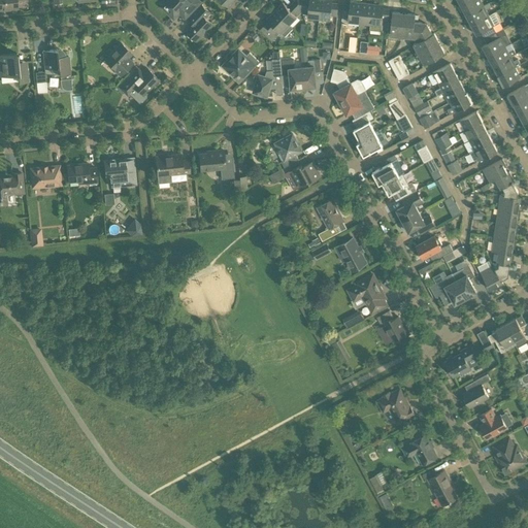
[(0,0),(0,8),(17,7),(15,0),(0,0)]
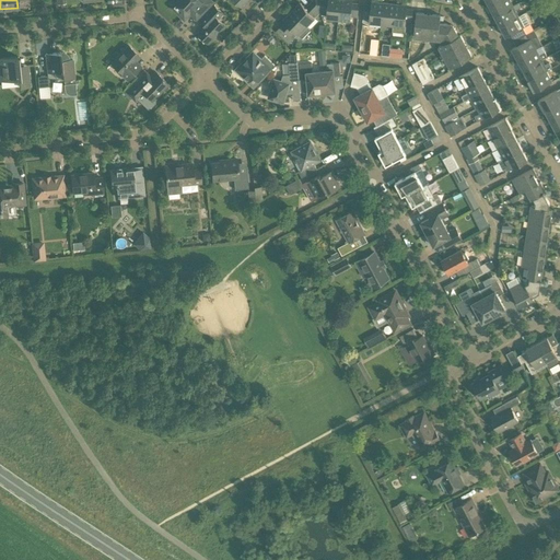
[(174,0),(174,1),(178,6),(174,10),(184,21),(193,12),(198,16),(212,2),(209,0),(174,0)]
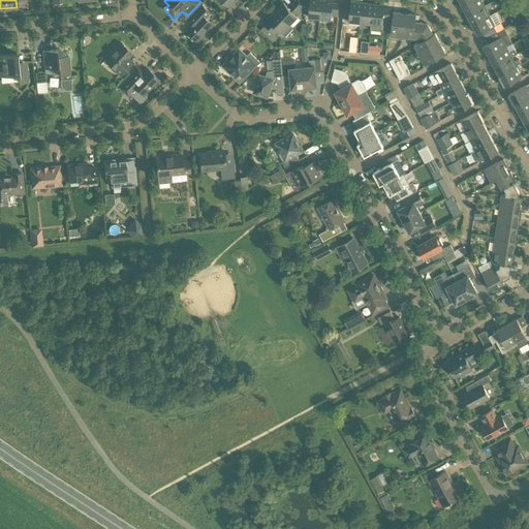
[(289,24),(302,11),(297,0),(296,0),(288,7),(283,3),(275,11),(289,25),(289,24)]
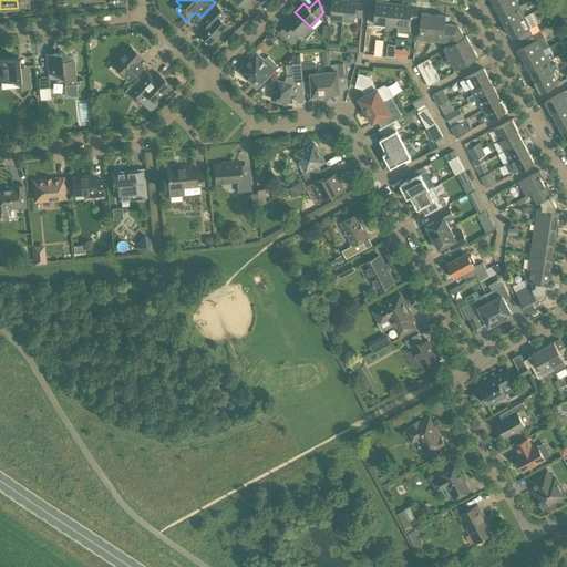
[(342,20),(343,0),(318,0),(323,12),(330,13),(330,18),(342,20)]
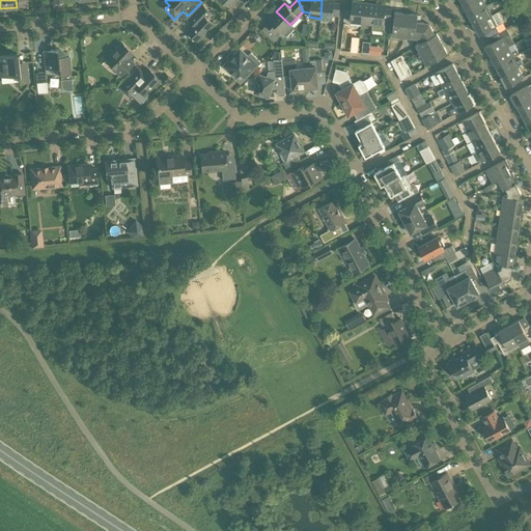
[(322,0),(320,19),(332,20),(332,16),(338,17),(340,4),(334,3),(334,0),(322,0)]
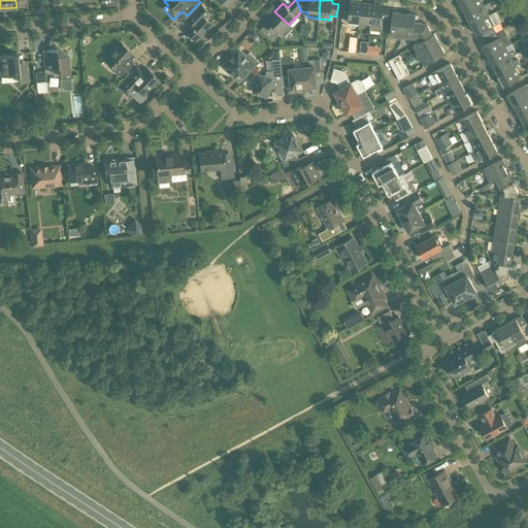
[(466,14),(483,5),(480,0),(469,0),(460,5),(466,14)]
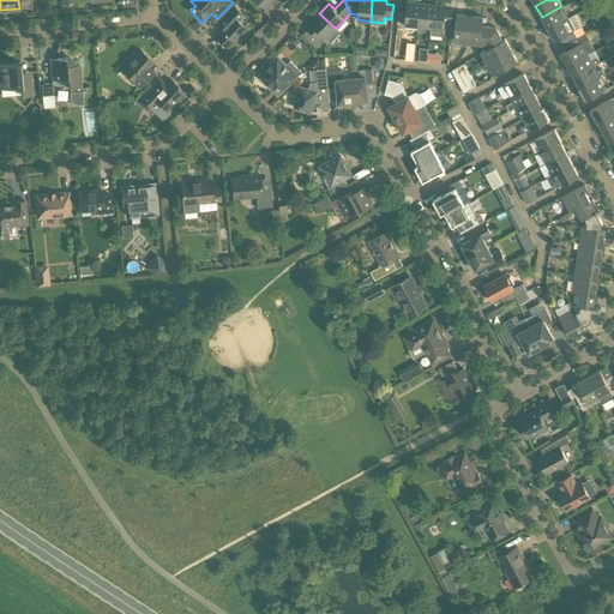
[(417,26),(420,4),(407,2),(407,6),(399,5),(397,19),(398,19),(397,24),(404,24),(417,26)]
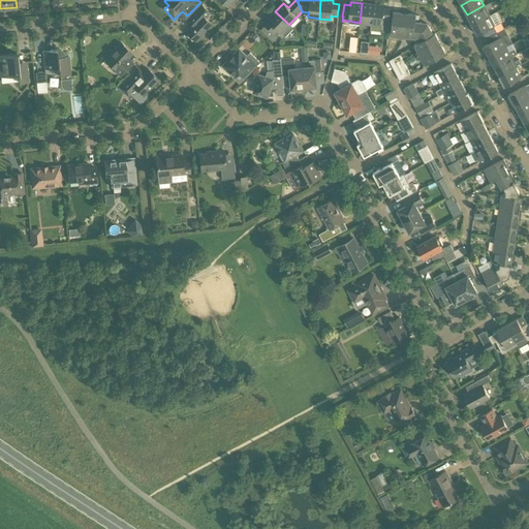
[(371,24),(373,4),(362,3),(360,23),(371,24)]
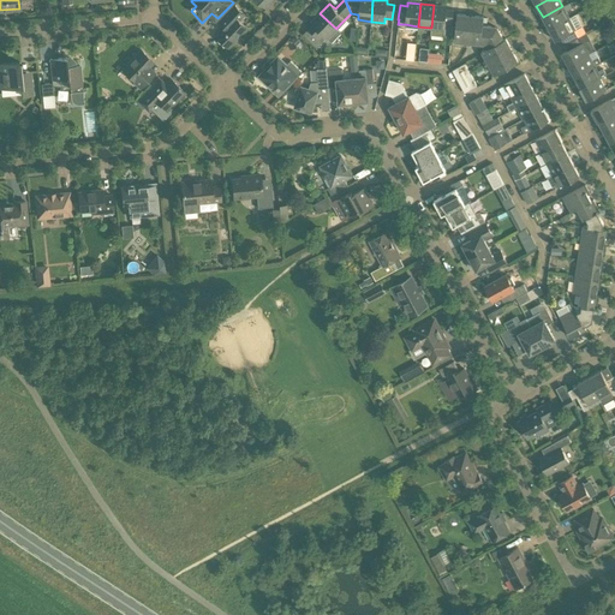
[(562,6),(543,17),(549,29),(568,18),(566,12),(572,9),(569,4),(562,6)]
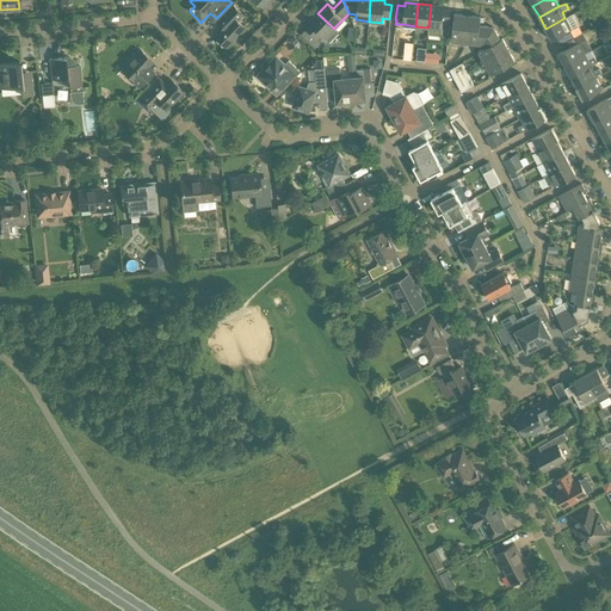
[(431,5),(429,28),(442,29),(442,24),(449,25),(450,11),(443,10),(444,6),(431,5)]
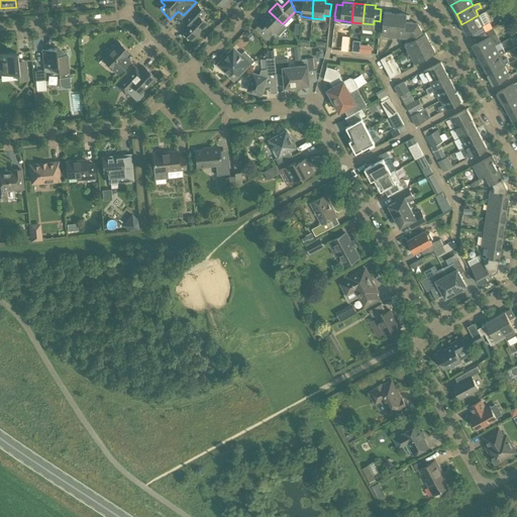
[(205,13),(197,5),(183,19),(188,24),(182,30),(192,40),(207,24),(201,17),(205,13)]
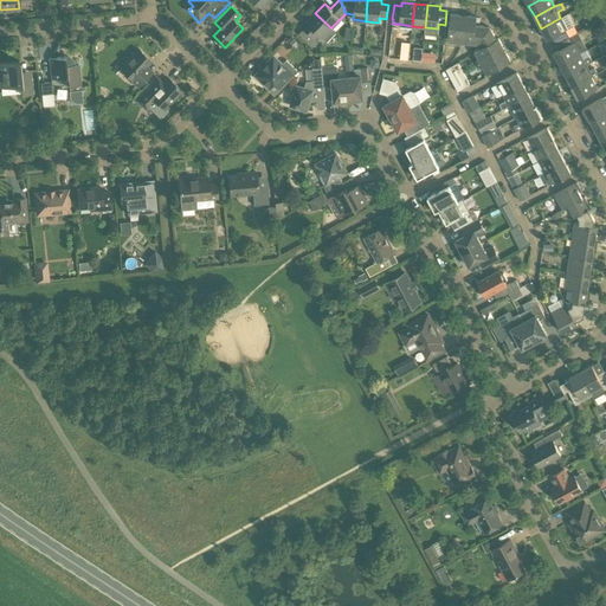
[(336,32),(331,27),(331,28),(315,13),(307,23),(309,25),(304,30),(314,39),(318,34),(322,38),(323,37),(328,42),(336,32)]
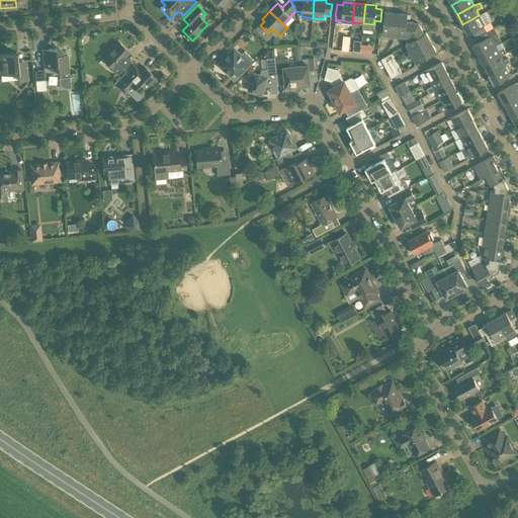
[(394,36),(396,13),(384,12),(382,34),(394,36)]
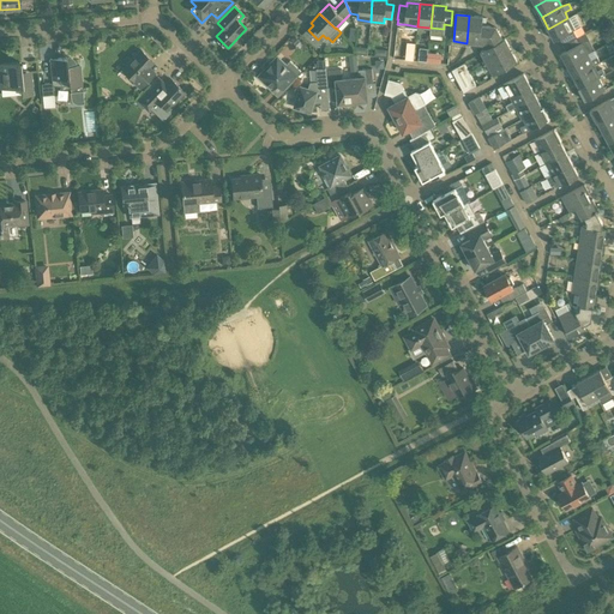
[(480,44),(482,25),(482,17),(469,16),(467,43),(480,44)]
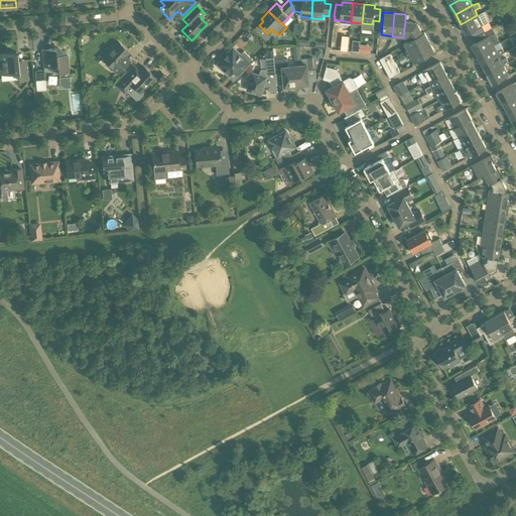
[(473,37),(485,31),(482,25),(483,25),(477,15),(461,24),(466,34),(470,32),(473,37)]
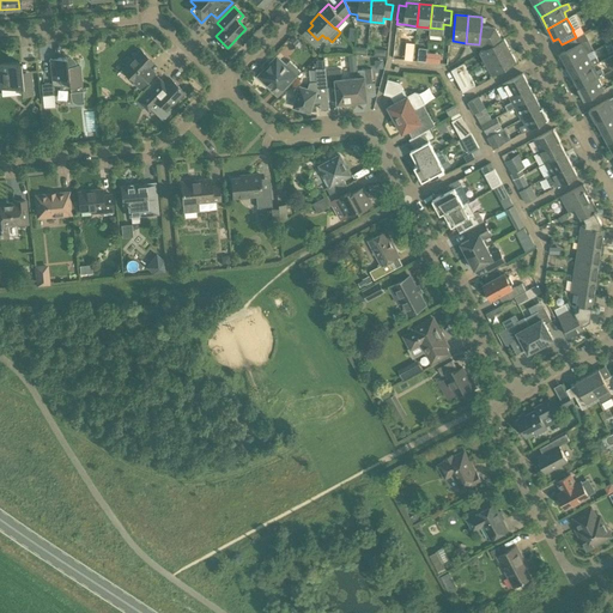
[(483,44),(495,28),(493,26),(481,25),(479,44),(483,44)]
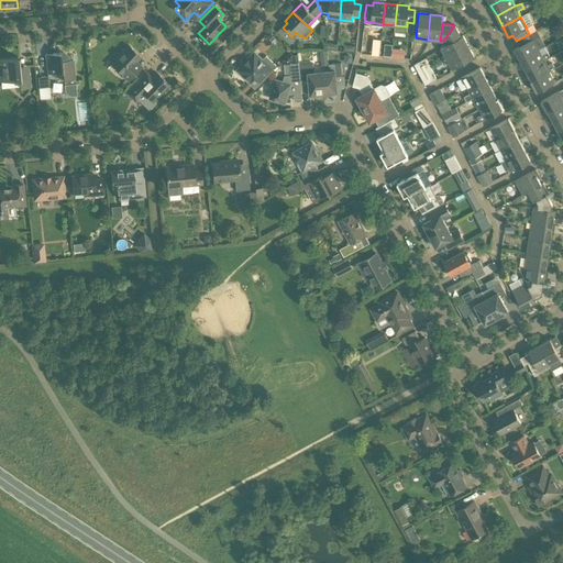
[(445,44),(461,36),(455,26),(454,25),(443,41),(445,44)]
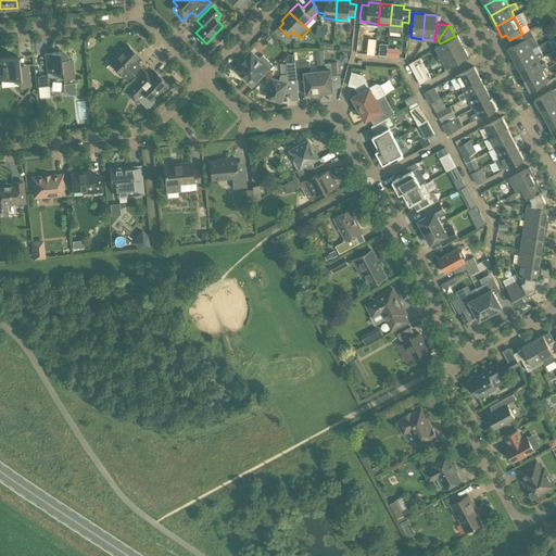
[(514,59),(532,49),(539,46),(530,29),(522,34),(509,40),(512,46),(508,49),(514,59)]
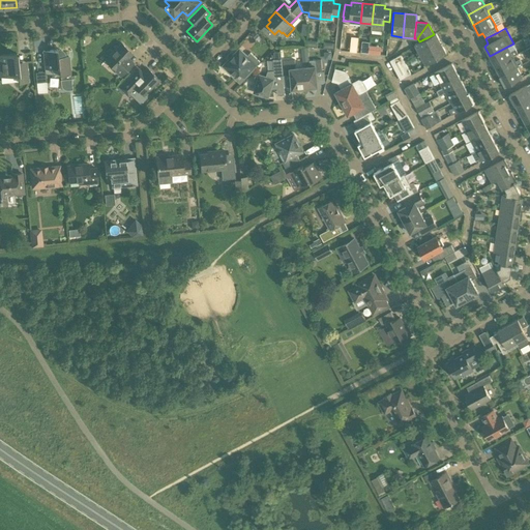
[(420,55),(441,43),(435,33),(434,34),(419,41),(414,45),(420,55)]
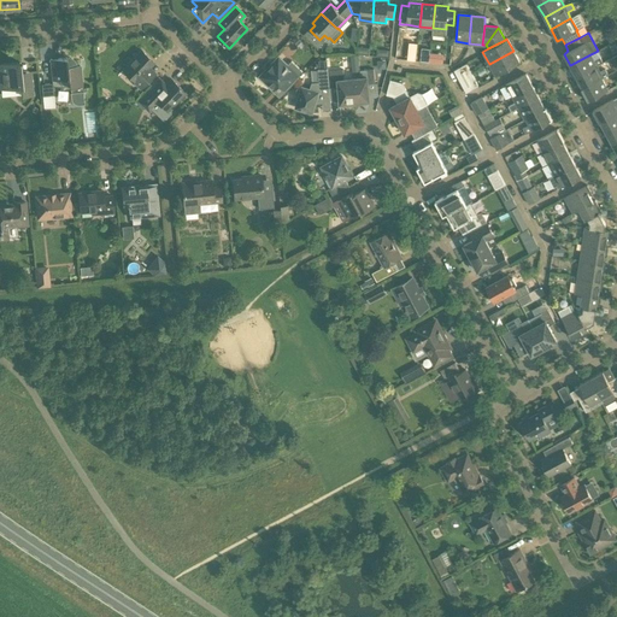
[(140,88),(152,76),(146,70),(153,63),(141,51),(122,70),(134,82),(140,88)]
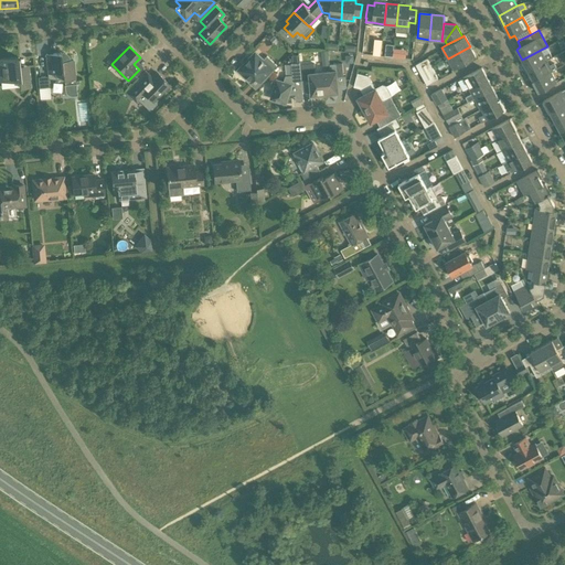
[(470,46),(448,59),(454,68),(476,57),(470,46)]
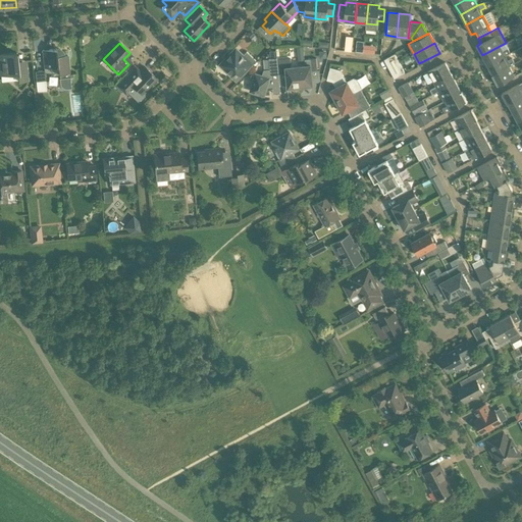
[(487,65),(505,56),(510,53),(508,48),(502,51),(500,46),(482,55),(487,65)]
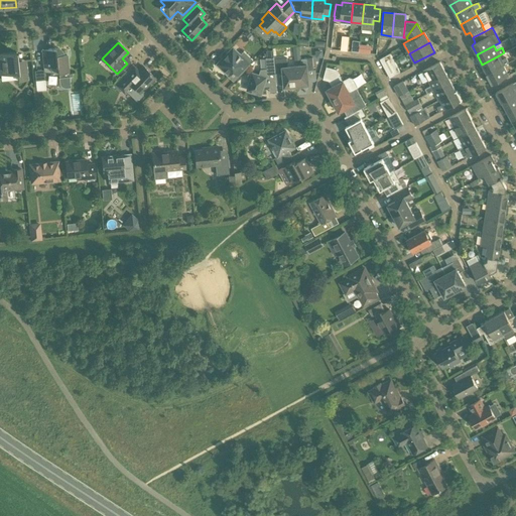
[(234,47),(217,65),(228,76),(237,67),(242,72),(253,60),(243,51),(241,54),(234,47)]
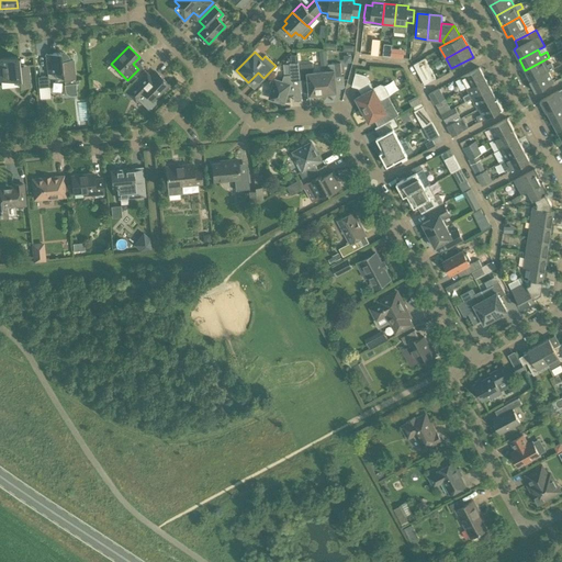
[(60,54),(60,53),(45,55),(47,74),(54,72),(55,74),(55,75),(55,76),(56,78),(57,79),(59,79),(60,80),(62,80),(63,80),(65,80),(65,85),(64,85),(65,90),(65,91),(66,92),(66,93),(67,93),(68,94),(70,96),(71,96),(74,96),(75,96),(76,94),(76,83),(75,83),(75,79),(72,60),(69,60),(68,59),(68,58),(67,57),(67,56),(65,55),(64,54),(63,54),(62,54),(60,54)]
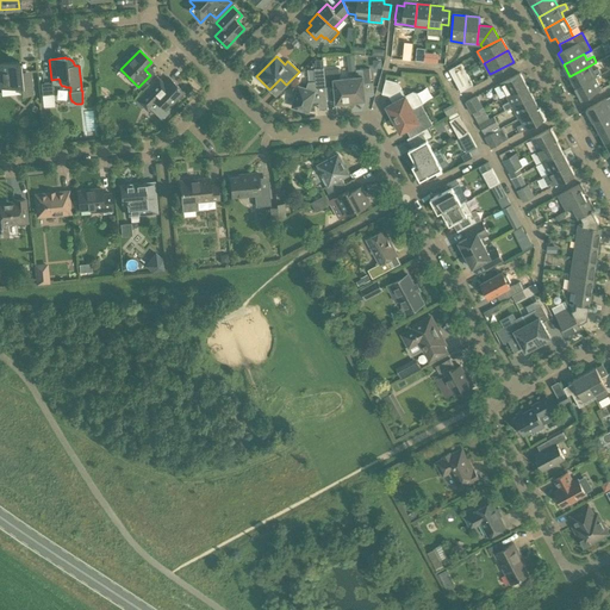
[(20,73),(19,62),(0,63),(0,87),(20,86),(22,95),(31,94),(29,72),(20,73)]
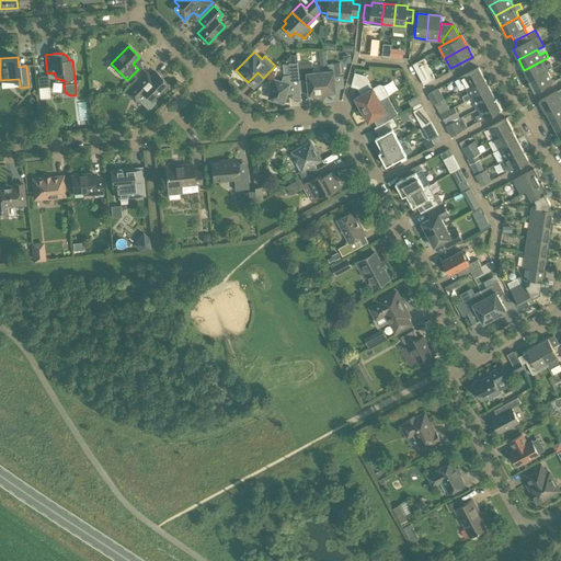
[(424,84),(435,79),(424,58),(413,65),(424,84)]
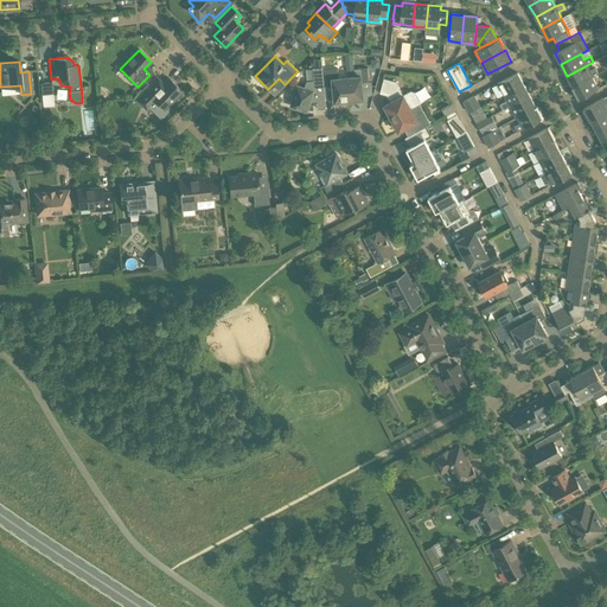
[(592,77),(593,77),(599,74),(595,68),(589,70),(587,65),(567,76),(573,87),(572,88),(592,77)]
